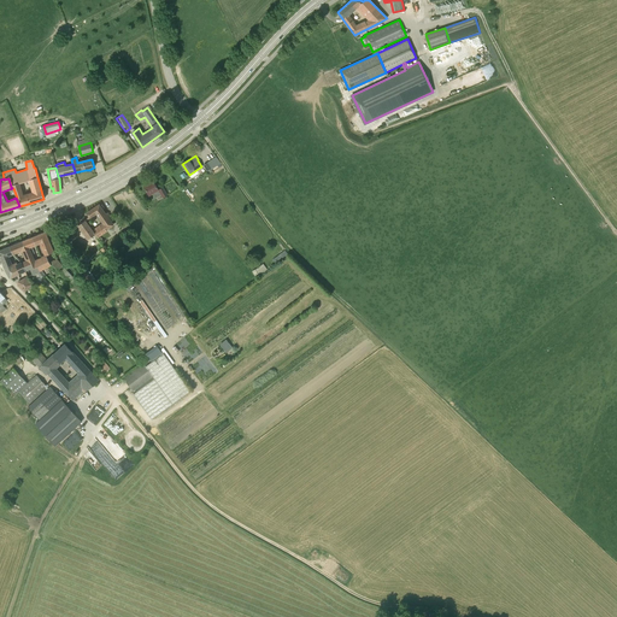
[(144,187),(150,195),(153,194),(156,198),(160,194),(163,199),(168,195),(163,188),(159,191),(153,181),(144,187)]
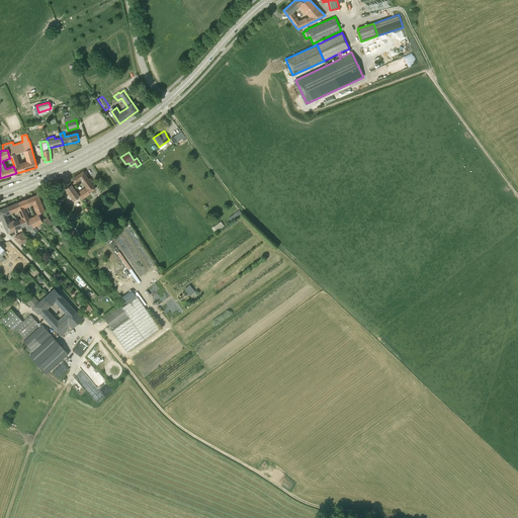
[(89,180),(83,172),(73,179),(75,182),(72,184),(81,196),(80,197),(82,199),(90,193),(90,192),(95,189),(91,183),(92,182),(90,179),(89,180)]
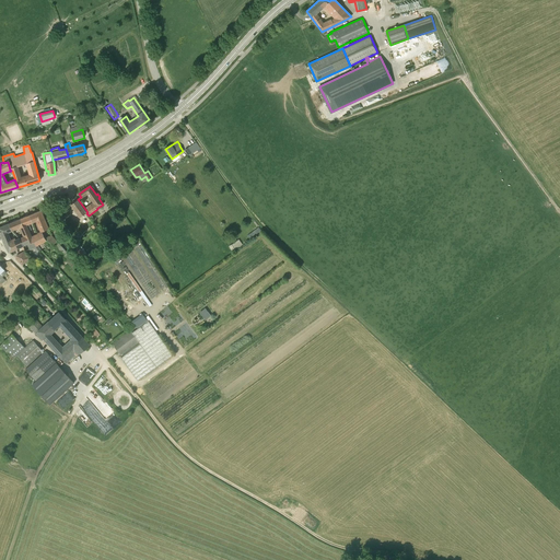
[(88,212),(78,199),(74,201),(72,202),(71,205),(80,218),(86,213),(88,212)]
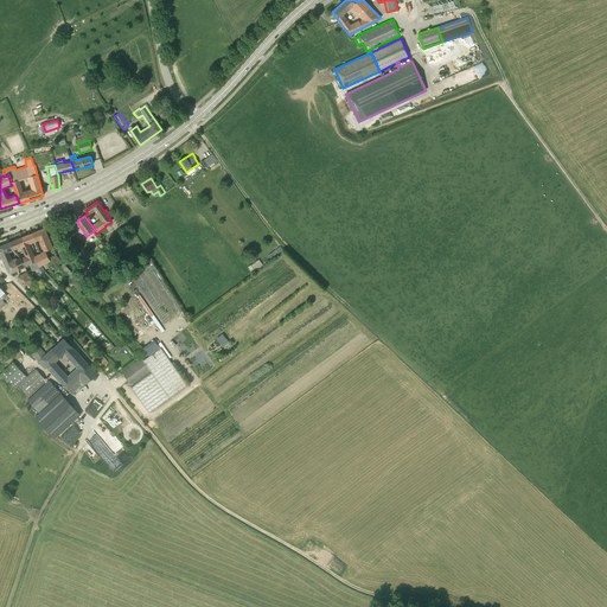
[(52,248),(44,228),(31,234),(34,242),(36,242),(36,241),(40,240),(45,251),(52,248)]
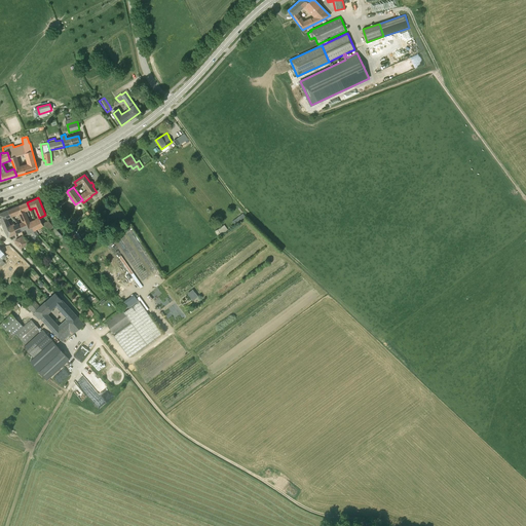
[(28,222),(28,223),(30,222),(28,217),(30,216),(28,211),(30,210),(27,202),(17,207),(21,213),(24,212),(28,222)]
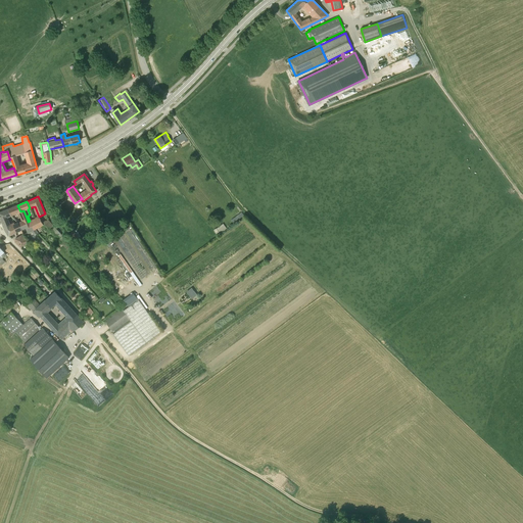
[(28,233),(33,230),(28,222),(28,221),(24,210),(20,211),(17,205),(7,209),(10,216),(12,217),(18,214),(21,221),(18,222),(18,223),(21,230),(26,228),(28,233)]
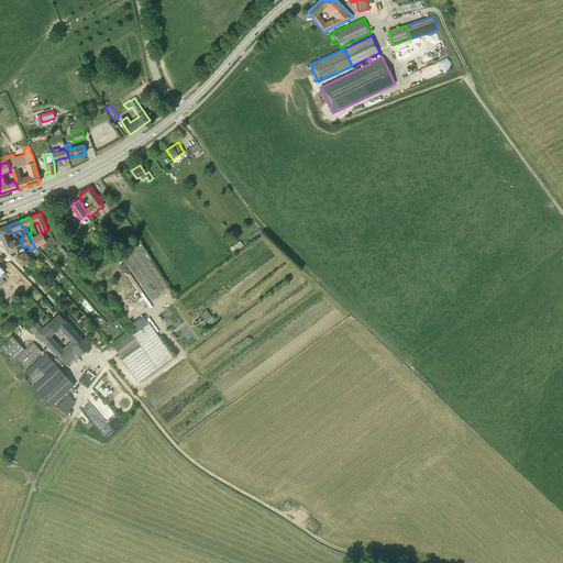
[(20,240),(20,239),(15,241),(15,240),(11,241),(9,234),(13,233),(11,232),(8,225),(0,228),(0,232),(1,236),(6,246),(9,253),(23,247),(20,240)]
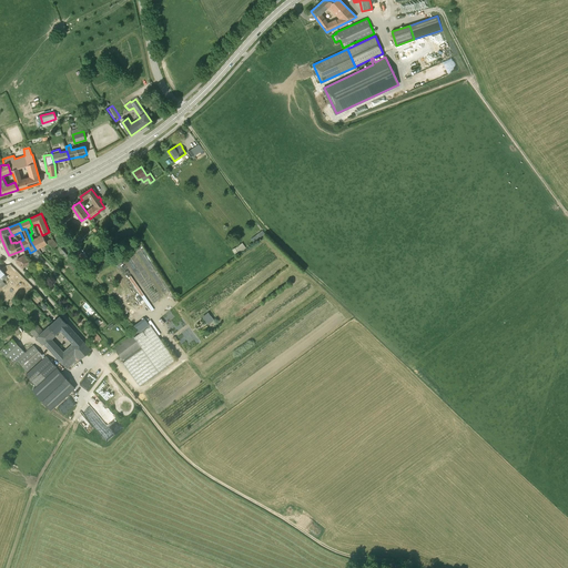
[(264,231),(252,236),(254,242),(262,237),(260,235),(265,233),(264,231)]
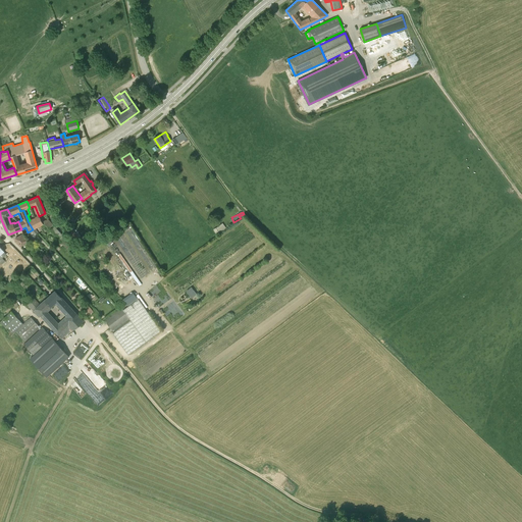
[(39,216),(30,220),(28,221),(33,229),(43,224),(39,216)]
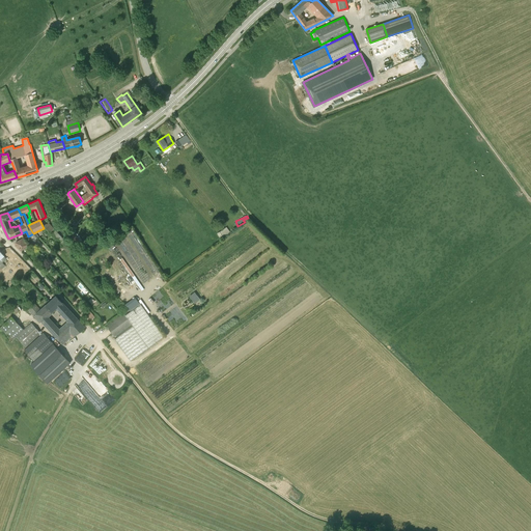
[(220,236),(223,234),(224,235),(231,231),(227,226),(218,232),(220,236)]
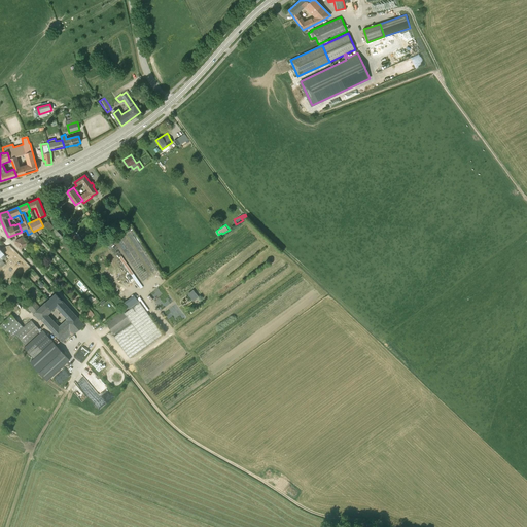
[(15,244),(21,249),(27,242),(22,237),(15,241),(15,244)]
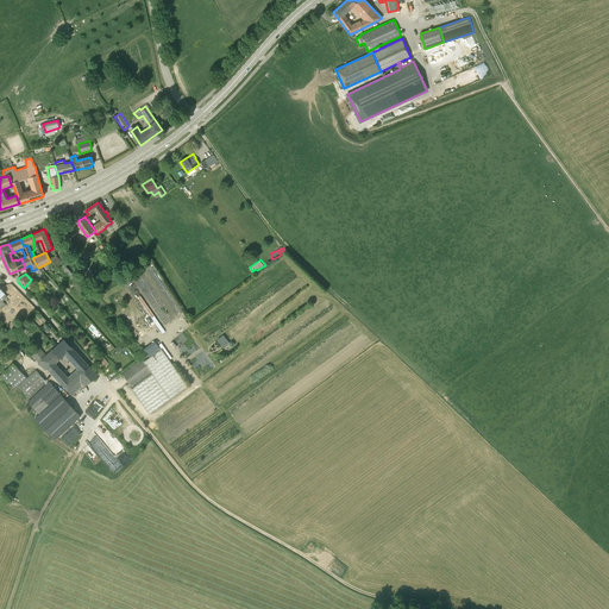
[(230,343),(224,334),(217,340),(223,349),(230,343)]
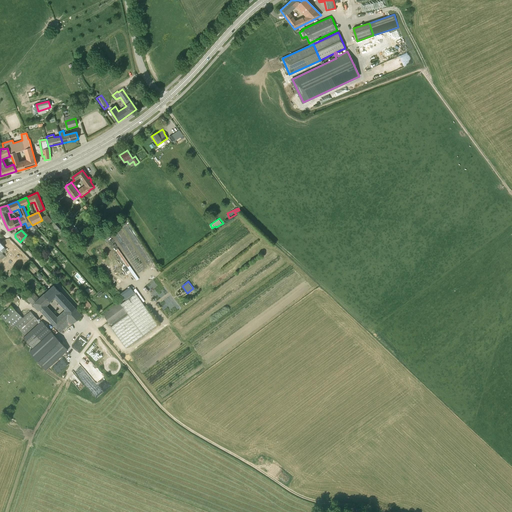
[(40,298),(34,293),(28,299),(39,311),(41,310),(61,332),(69,325),(70,326),(82,316),(54,285),(40,298)]
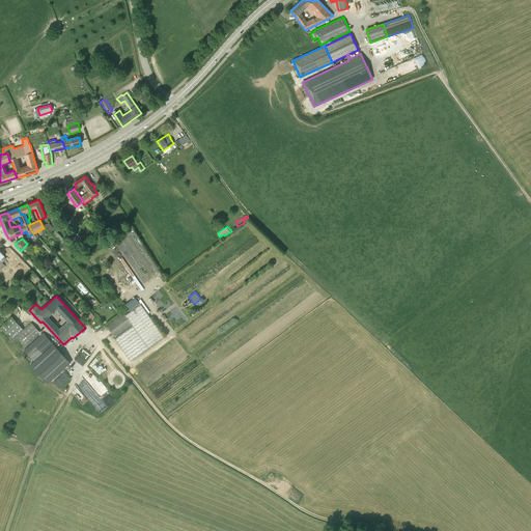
[(133,327),(115,339),(131,361),(164,337),(141,304),(124,315),(133,327)]
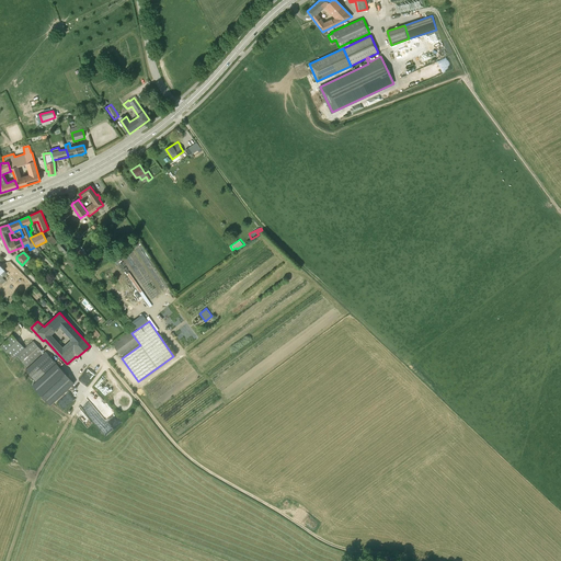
[(101,335),(95,329),(92,331),(96,339),(101,335)]
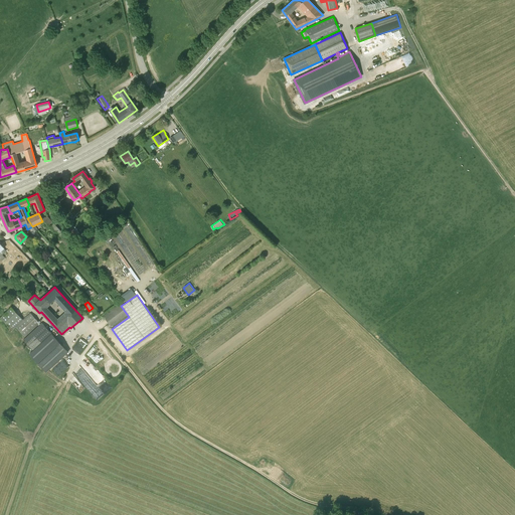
[(104,316),(111,326),(127,315),(120,304),(104,316)]
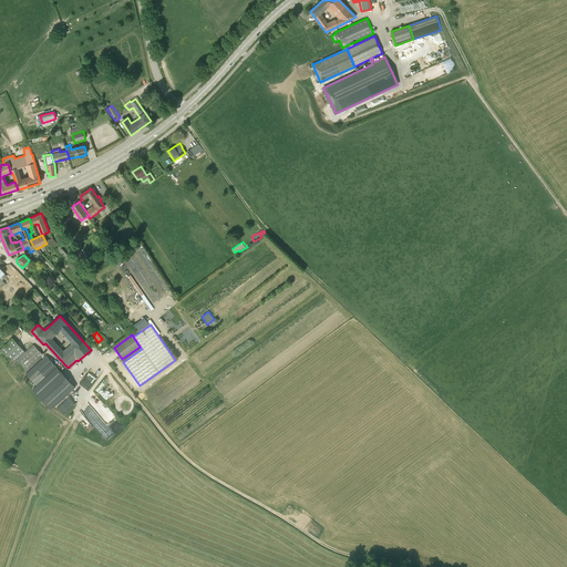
[(24,373),(37,387),(57,369),(33,344),(26,352),(12,339),(12,338),(0,350),(14,364),(18,361),(27,371),(24,373)]
